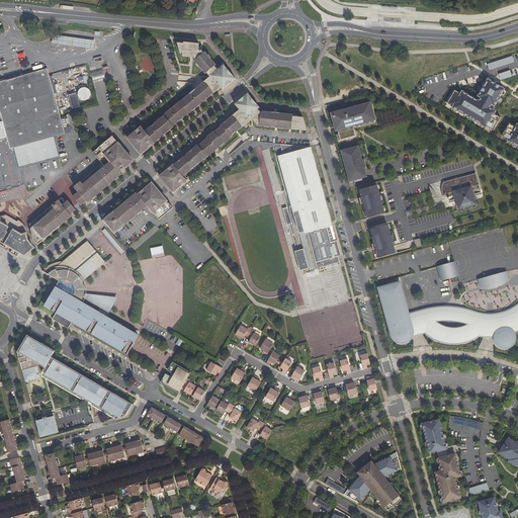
[(53,35),(52,44),(94,49),(95,40),(53,35)]
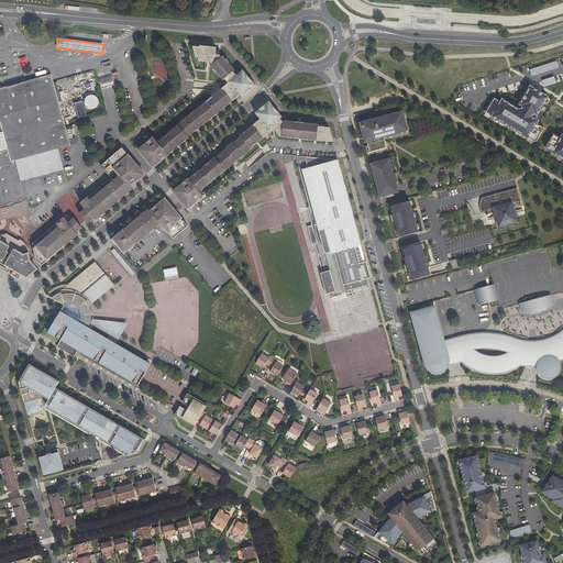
[(217,47),(199,45),(200,46),(194,46),(192,47),(196,57),(199,57),(198,62),(209,63),(212,65),(211,66),(223,80),(224,79),(228,84),(222,89),(232,101),(240,95),(242,98),(256,86),(243,70),(236,76),(233,72),(235,70),(223,56),(221,57),(219,54),(218,55),(216,54),(216,53),(217,48),(217,47)]
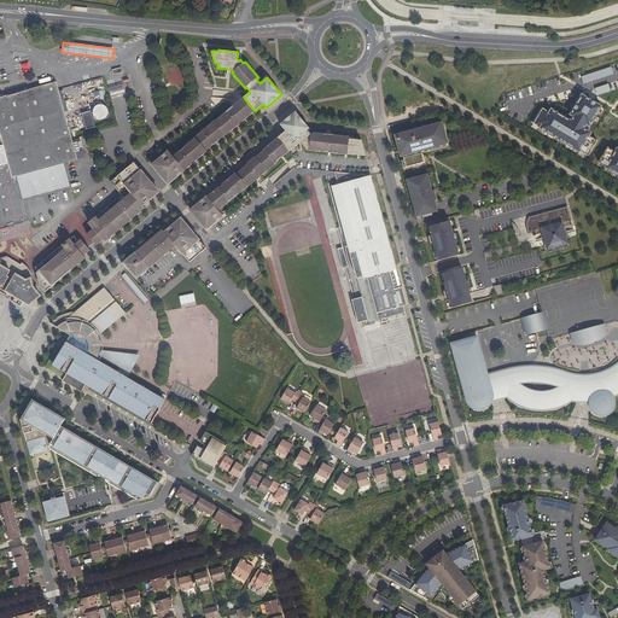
[(24,75),(33,73),(29,62),(21,64),(24,75)]
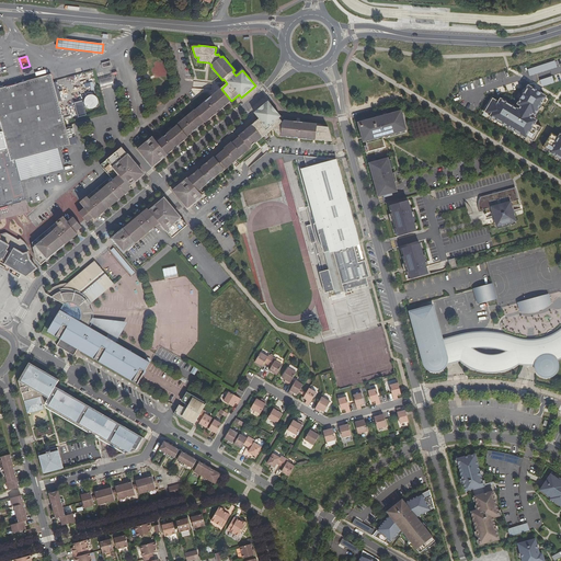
[(526,69),(528,76),(556,67),(553,60),(526,69)]
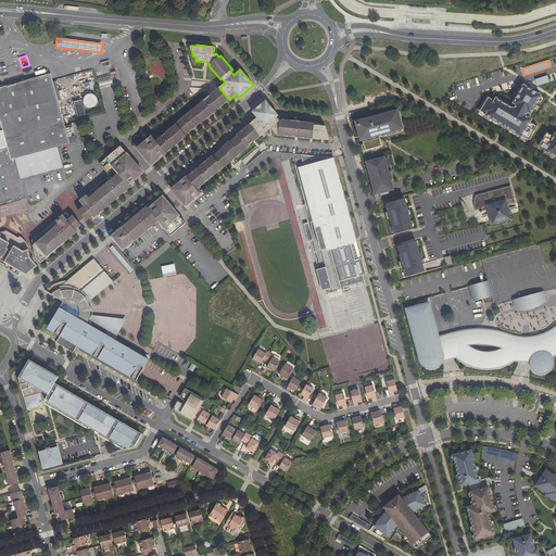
[(51,74),(0,87),(0,204),(26,198),(21,180),(64,168),(59,147),(77,141),(75,136),(68,138),(51,74)]
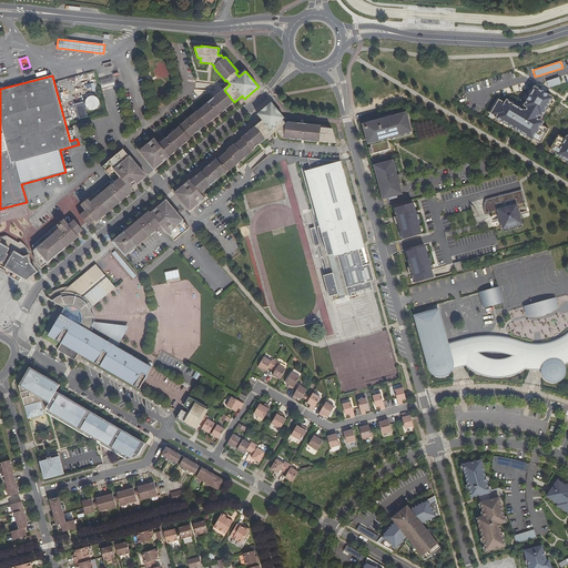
[(547,87),(560,83),(558,77),(546,80),(547,87)]
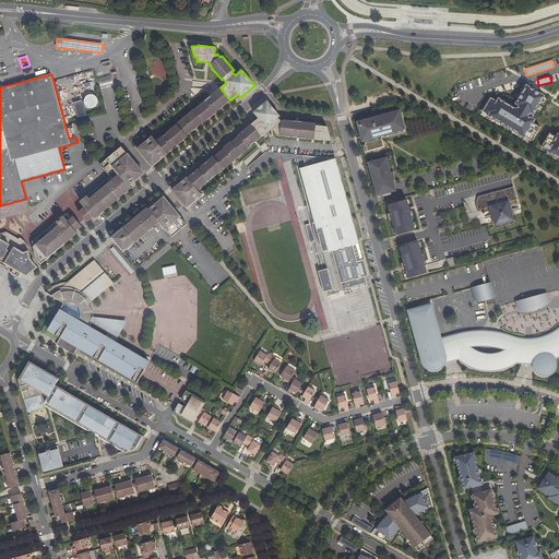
[(100,87),(113,84),(110,76),(98,80),(100,87)]
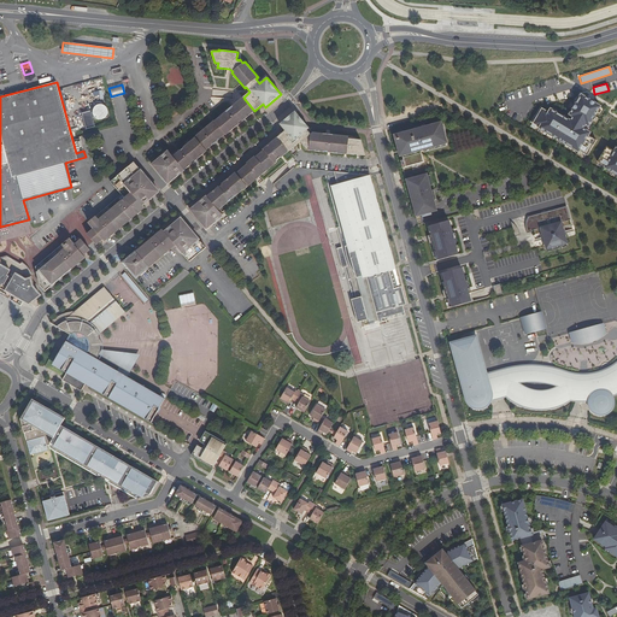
[(600,109),(579,95),(565,119),(542,106),(532,125),(539,129),(538,131),(579,156),(591,137),(585,133),(600,109)]
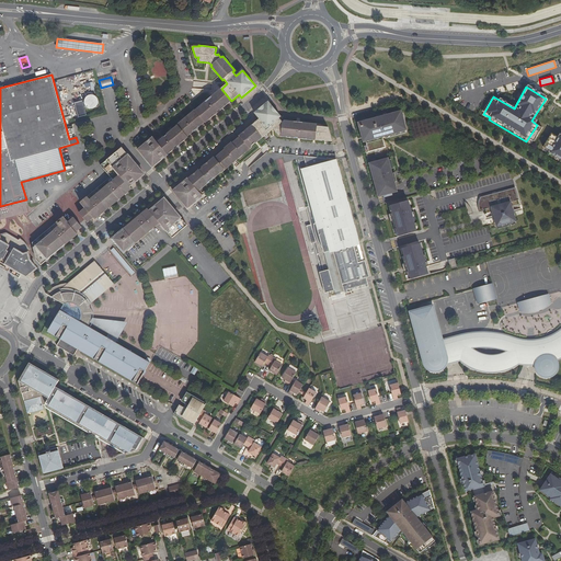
[(231,101),(221,89),(212,96),(217,103),(216,104),(210,99),(208,101),(208,100),(195,111),(195,110),(187,116),(189,117),(185,119),(187,123),(186,124),(183,119),(178,125),(167,135),(168,135),(164,137),(168,140),(165,141),(163,138),(162,138),(158,142),(168,155),(174,149),(174,148),(172,145),(174,142),(176,146),(178,147),(189,137),(187,137),(195,130),(193,127),(195,125),(197,128),(205,122),(206,123),(218,113),(217,112),(215,109),(217,107),(219,110),(220,111),(231,101)]
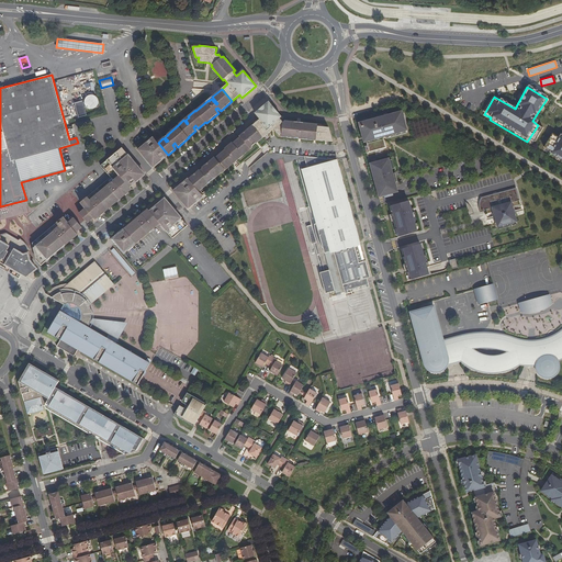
[(86,100),(76,102),(80,117),(89,114),(87,110),(101,107),(97,93),(85,97),(86,100)]
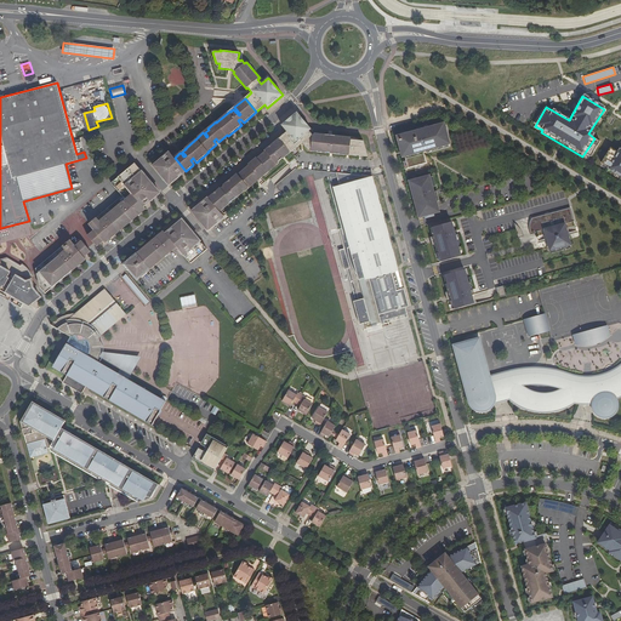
[(312,135),(309,131),(311,129),(297,112),(281,125),(288,131),(279,138),(291,153),(303,143),(308,149),(312,149),(311,152),(326,153),(326,152),(330,153),(330,154),(349,157),(349,155),(368,157),(364,141),(351,140),(351,137),(332,135),(331,137),(328,137),(328,135),(314,134),(312,135)]
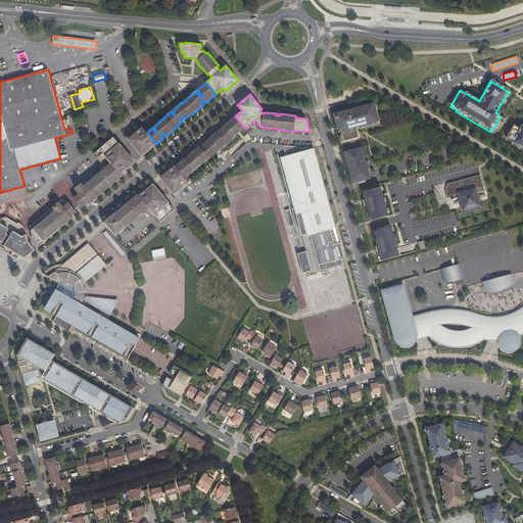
[(375,103),(334,114),(337,125),(339,124),(341,132),(344,141),(360,137),(355,124),(359,123),(360,127),(379,122),(377,113),(375,114),(374,108),(376,108),(375,103)]
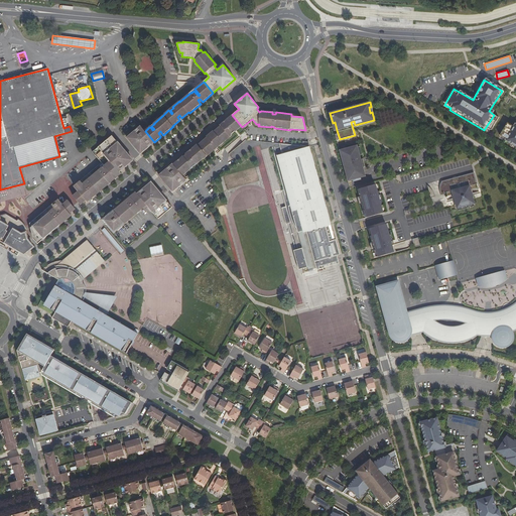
[(234,127),(237,131),(242,127),(232,115),(226,120),(226,121),(229,124),(226,126),(224,123),(223,122),(220,125),(221,126),(214,131),(213,130),(207,136),(208,137),(209,140),(207,142),(205,139),(198,145),(198,144),(185,154),(186,154),(188,157),(186,159),(183,156),(173,164),(182,175),(191,169),(190,168),(186,163),(188,162),(192,167),(196,165),(207,156),(208,156),(214,150),(214,149),(216,147),(214,145),(216,144),(219,147),(224,143),(224,142),(231,136),(230,136),(235,131),(233,128),(234,127)]
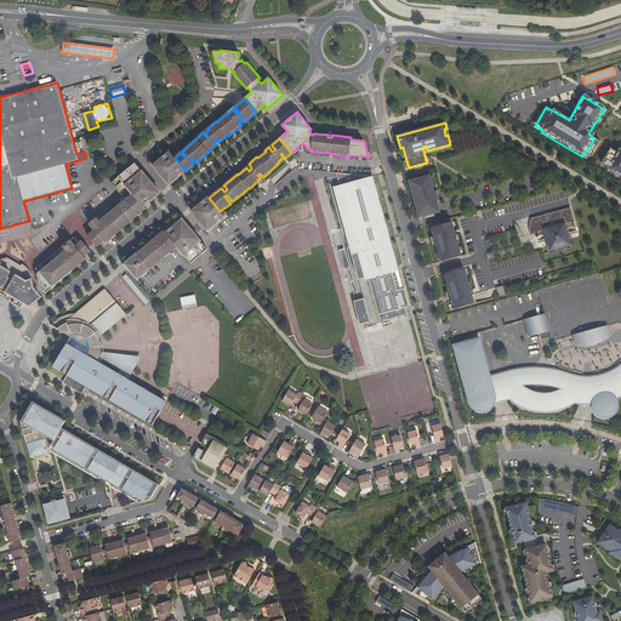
[(610,167),(609,169),(620,176),(620,149),(619,153),(611,148),(602,163),(610,167)]
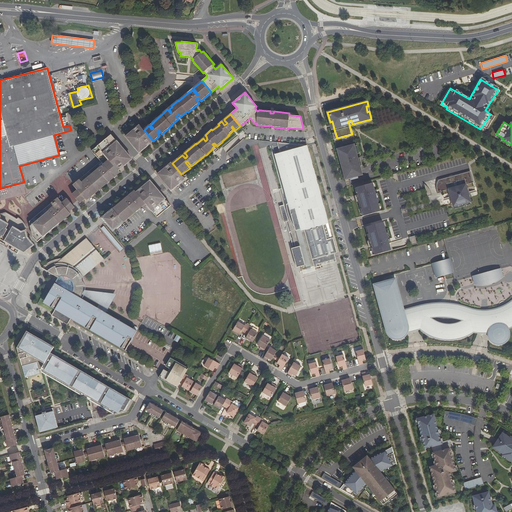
[(144,130),(140,125),(126,137),(140,153),(153,141),(144,130)]
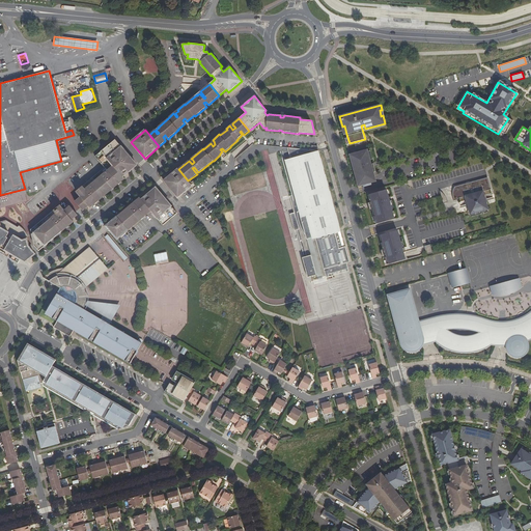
[(90,207),(130,175),(128,173),(135,167),(136,163),(121,146),(119,144),(116,141),(115,139),(98,154),(95,157),(105,168),(77,191),(81,197),(75,201),(83,211),(88,205),(90,207)]
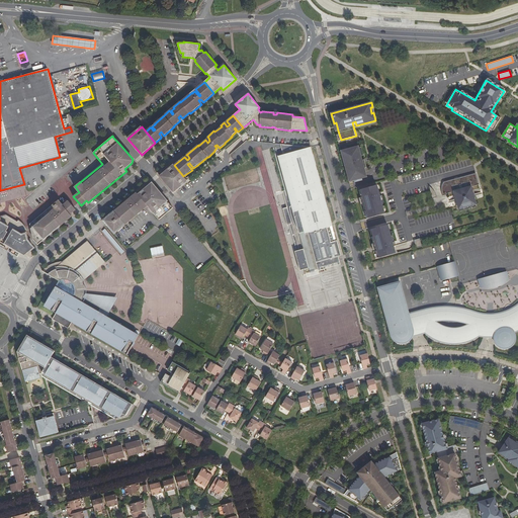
[(330,227),(333,226),(331,219),(328,208),(325,197),(323,186),(322,186),(321,182),(318,171),(316,166),(317,166),(314,154),(313,155),(312,148),(304,147),(280,144),(283,155),(278,157),(287,190),(283,191),(287,207),(283,208),(287,226),(289,225),(297,251),(300,262),(303,261),(305,269),(306,274),(319,270),(318,268),(337,263),(338,265),(341,264),(339,256),(341,255),(337,241),(334,242),(330,227)]
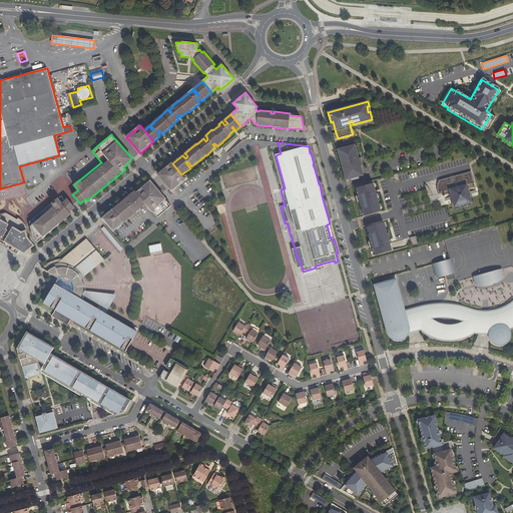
[(355,144),(338,149),(346,179),(364,175),(355,144)]
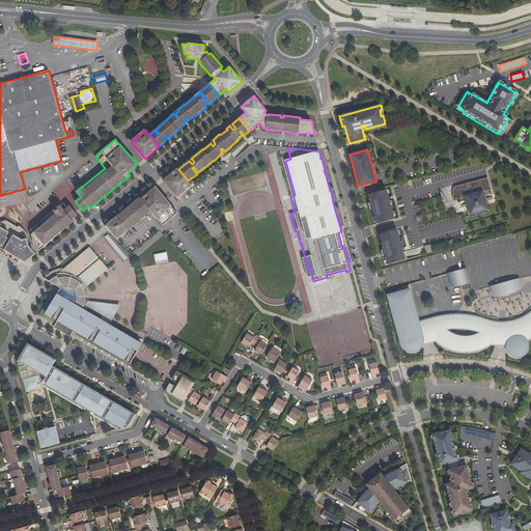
[(164,182),(177,198),(184,193),(182,191),(190,184),(188,180),(178,169),(164,182)]
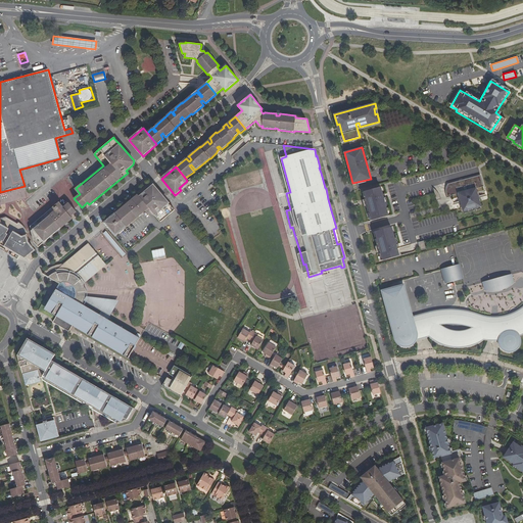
[(480,175),(447,184),(447,185),(446,186),(446,188),(445,190),(446,193),(447,197),(452,196),(452,195),(459,193),(463,210),(481,206),(476,188),(483,186),(480,175)]
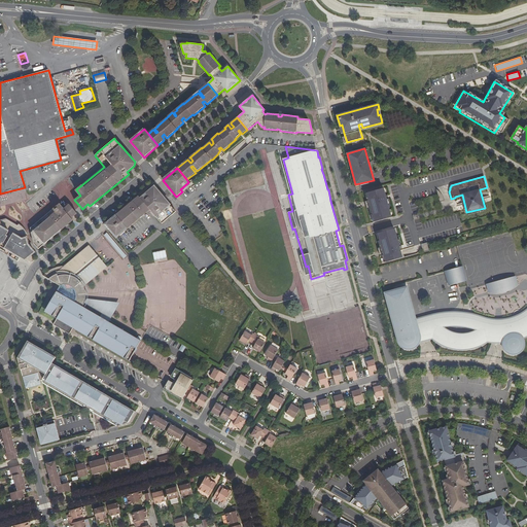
[(36,182),(28,184),(30,191),(38,189),(36,182)]
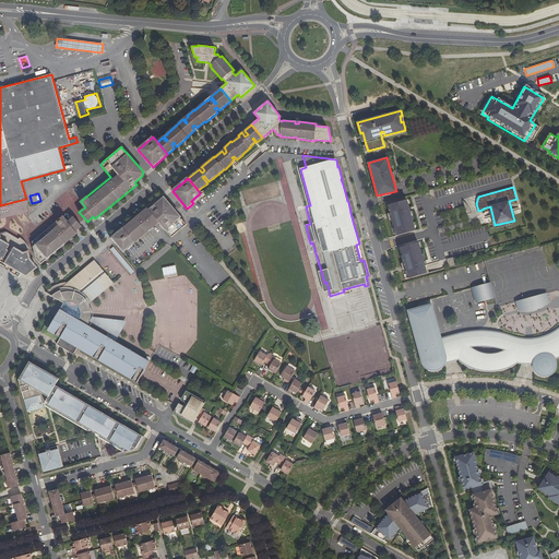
[(200,193),(191,201),(193,203),(202,195),(200,193)]
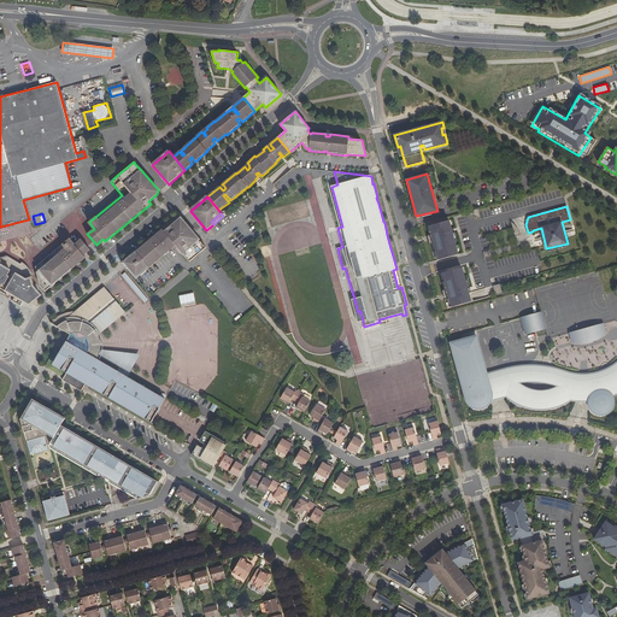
[(448,217),(429,222),(430,225),(433,234),(430,235),(433,245),(435,252),(438,251),(439,259),(440,260),(458,254),(454,241),(452,233),(454,231),(454,229),(451,229),(448,221),(448,217)]
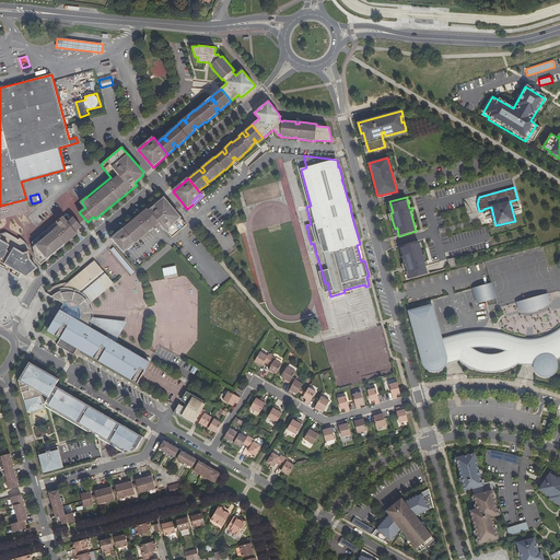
[(159,222),(171,237),(172,237),(179,232),(183,228),(178,222),(182,220),(165,200),(162,199),(149,210),(148,208),(121,230),(117,233),(112,238),(115,243),(124,252),(159,222)]
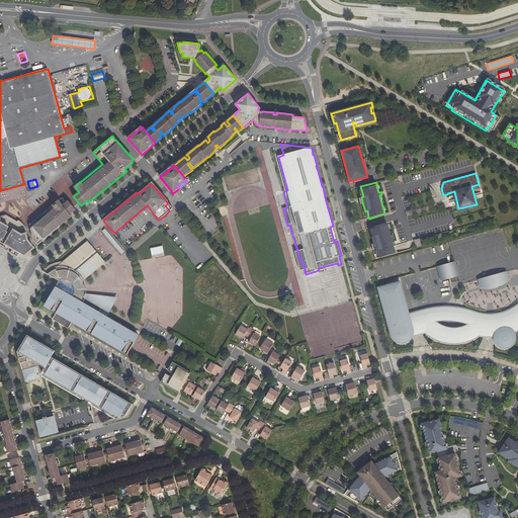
[(36,241),(38,244),(72,217),(70,214),(76,209),(68,200),(63,205),(58,200),(30,224),(34,239),(36,241)]
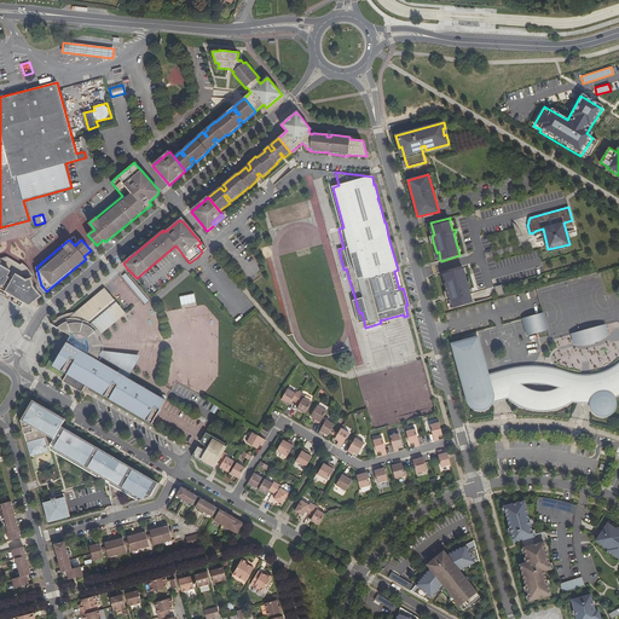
[(0,294),(21,306),(23,305),(24,301),(25,302),(30,305),(41,295),(36,289),(33,277),(32,277),(30,273),(32,273),(32,272),(29,270),(28,267),(25,266),(23,265),(22,264),(21,265),(7,258),(1,259),(0,258),(0,294)]
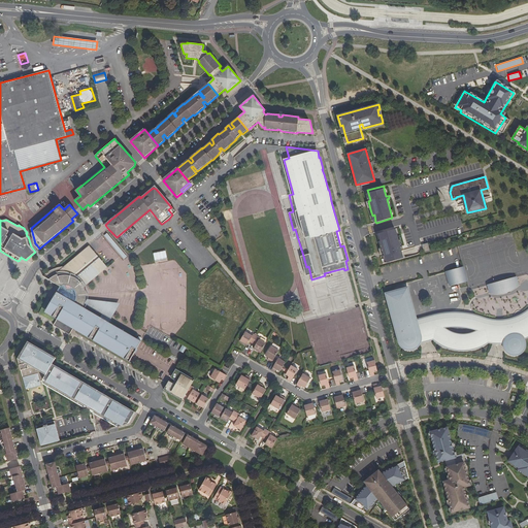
[(395,229),(380,233),(380,234),(382,240),(380,241),(381,248),(383,256),(385,255),(387,262),(403,258),(401,251),(403,250),(403,248),(400,249),(398,240),(395,229)]
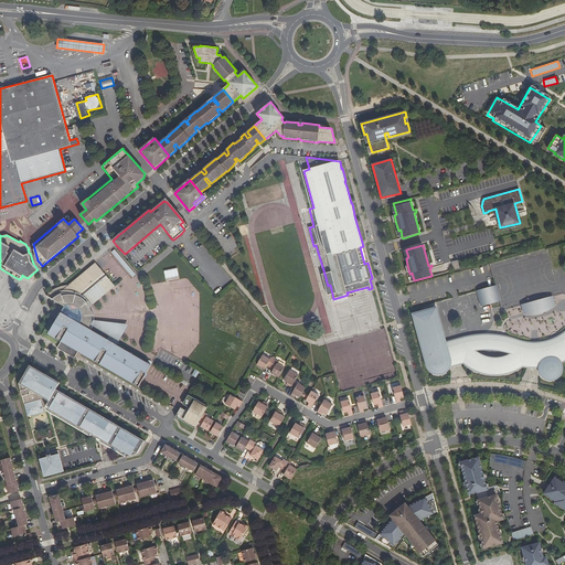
[(116,248),(113,251),(132,277),(137,275),(116,248)]
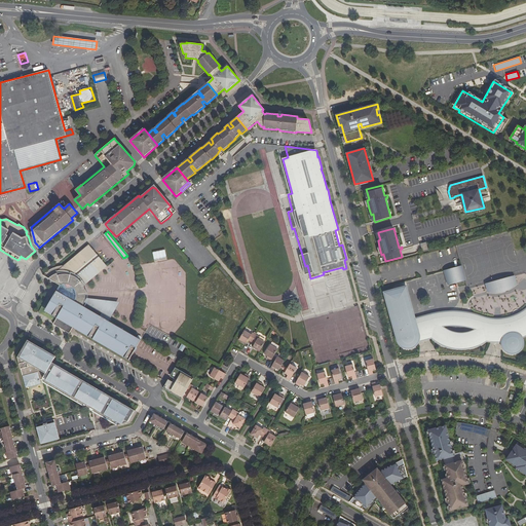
[(79,288),(83,285),(99,271),(100,272),(107,267),(98,256),(97,256),(91,250),(92,249),(88,245),(64,266),(61,266),(59,266),(55,267),(53,268),(52,268),(49,270),(46,272),(44,274),(43,275),(57,283),(60,285),(61,286),(52,299),(51,299),(49,303),(50,303),(49,306),(46,311),(52,315),(57,318),(53,324),(64,330),(69,333),(73,328),(73,327),(89,336),(88,337),(92,339),(94,339),(125,357),(124,358),(128,360),(139,344),(135,341),(137,337),(109,321),(105,318),(103,323),(99,321),(101,316),(83,305),(77,302),(78,300),(78,297),(78,294),(78,292),(77,289),(76,286),(77,285),(79,288)]
